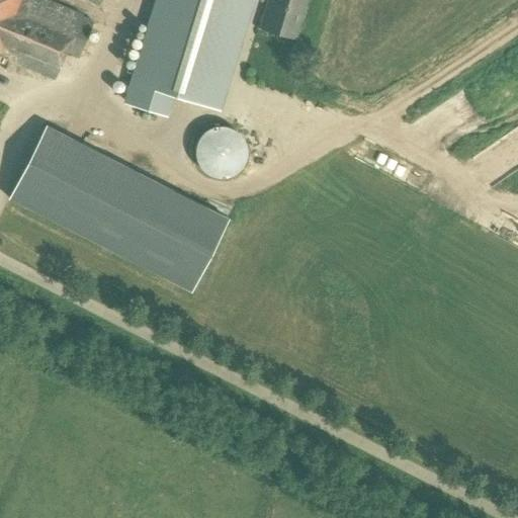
[(0,0),(0,56),(54,79),(65,54),(77,59),(92,22),(80,17),(81,15),(44,0),(0,0)]
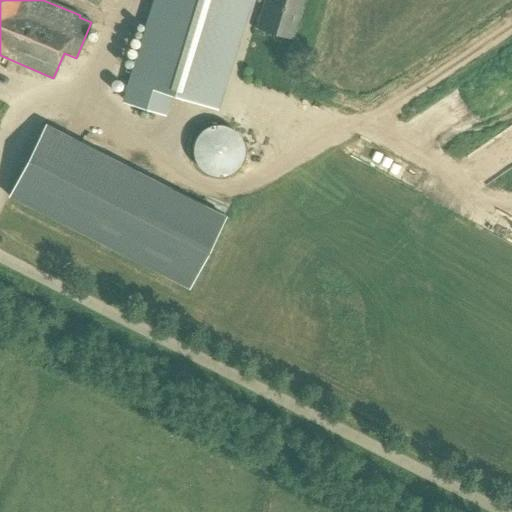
[(217,110),(250,0),(152,0),(122,103),(165,116),(171,96),(217,110)]
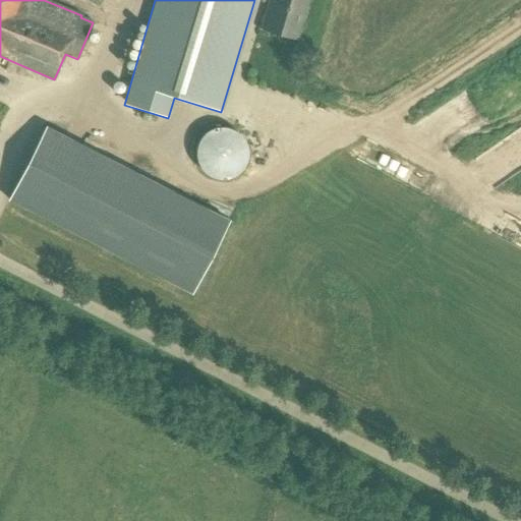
[(270,0),(262,29),(295,39),(306,0),(270,0)]
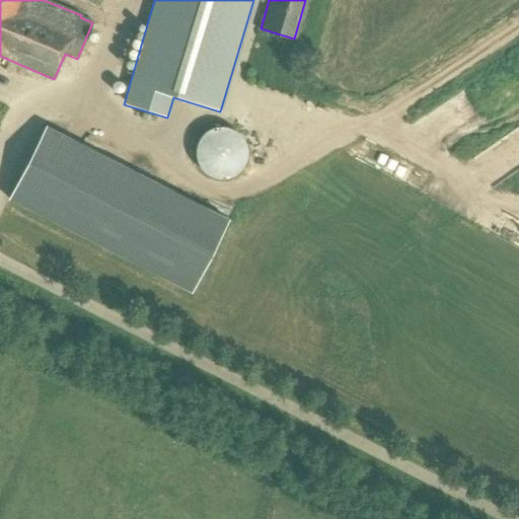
[(223,205),(49,123),(29,163),(46,170),(31,200),(141,251),(144,246),(166,256),(169,248),(197,261),(223,205)]
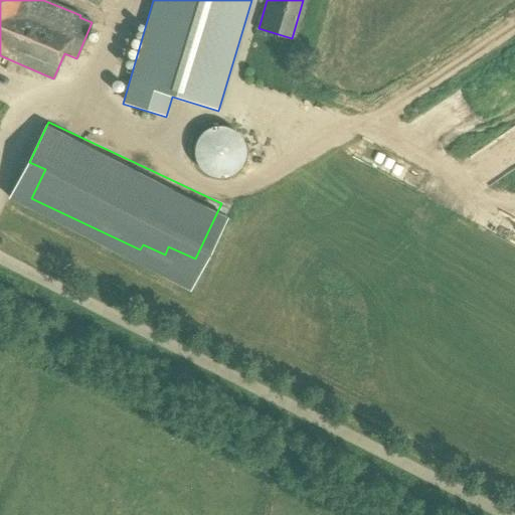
[(218,178),(221,178),(223,178),(225,177),(229,176),(231,175),(233,174),(235,172),(237,171),(238,169),(239,167),(241,165),(242,163),(243,161),(243,159),(244,157),(244,155),(244,152),(244,150),(244,148),(243,146),(243,144),(242,141),(241,139),(239,138),(238,136),(237,134),(235,133),(233,131),(231,130),(229,129),(227,128),(225,127),(223,127),(221,127),(218,127),(214,127),(212,127),(209,128),(207,129),(205,130),(203,131),(202,133),(200,134),(198,136),(197,138),(196,139),(195,142),(194,144),(193,146),(193,148),(193,150),(192,152),(193,155),(193,157),(193,159),(194,161),(195,163),(196,165),(197,167),(198,169),(200,171),(202,172),(203,174),(205,175),(207,176),(209,177),(212,177),(214,178),(216,178),(218,178)]
